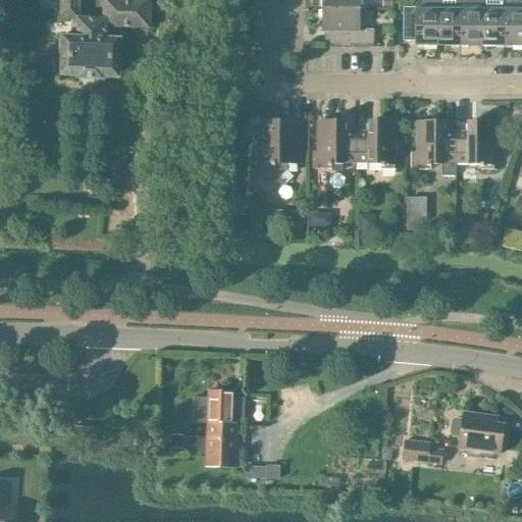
[(102,0),(102,19),(79,18),(79,0),(60,0),(60,19),(71,20),(70,38),(62,37),(61,40),(59,40),(58,53),(61,53),(60,75),(76,76),(76,79),(102,80),(102,77),(118,79),(120,40),(106,39),(107,28),(149,29),(150,0),(102,0)]
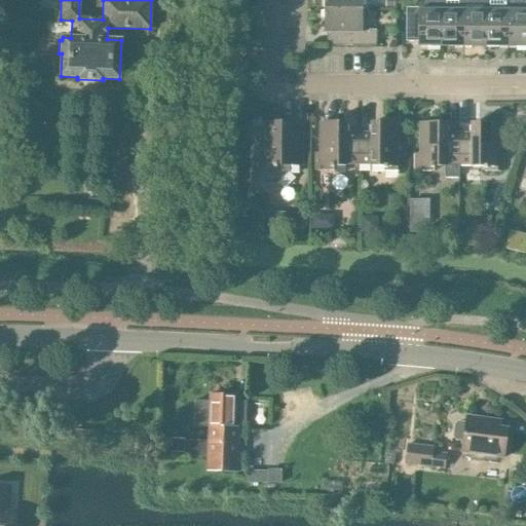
[(324,0),(325,9),(362,9),(362,0),(324,0)]
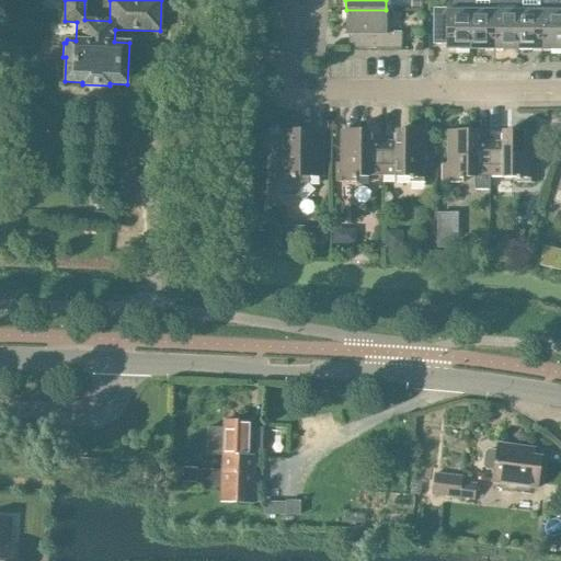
[(446,45),(446,49),(470,49),(470,11),(471,11),(471,6),(470,6),(470,0),(445,0),(446,9),(433,9),(433,45),(446,45)]
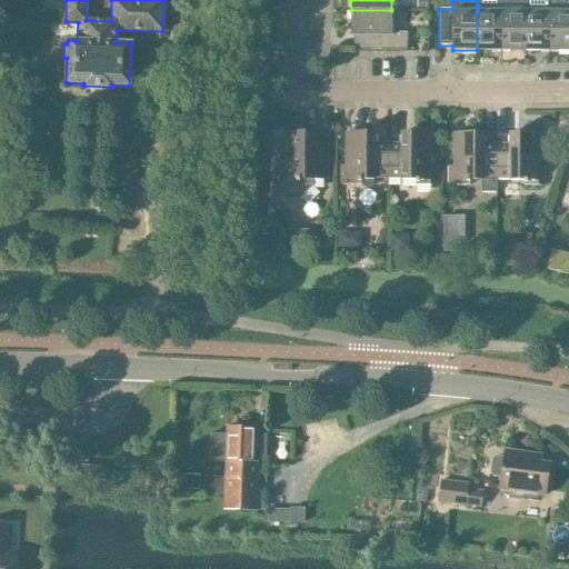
[(501,50),(500,0),(477,0),(477,6),(478,6),(478,11),(477,11),(477,50),(501,50)]
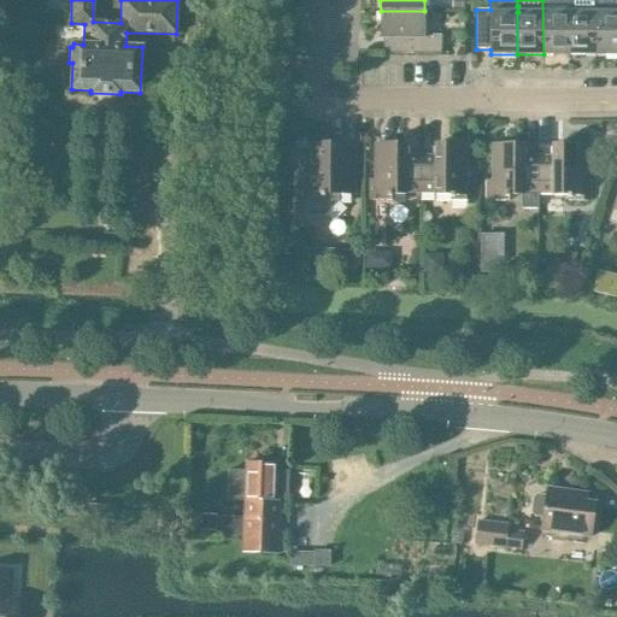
[(542,0),(544,54),(569,54),(569,0),(542,0)]
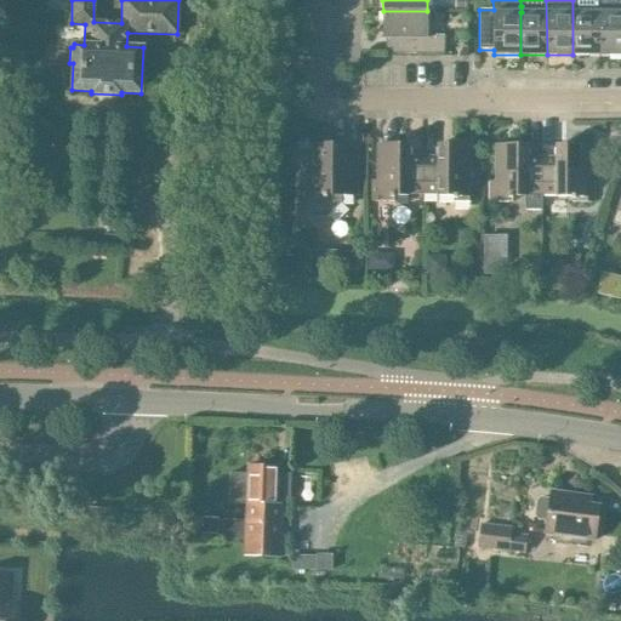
[(599,7),(598,0),(573,0),(573,55),(599,56),(599,7)]
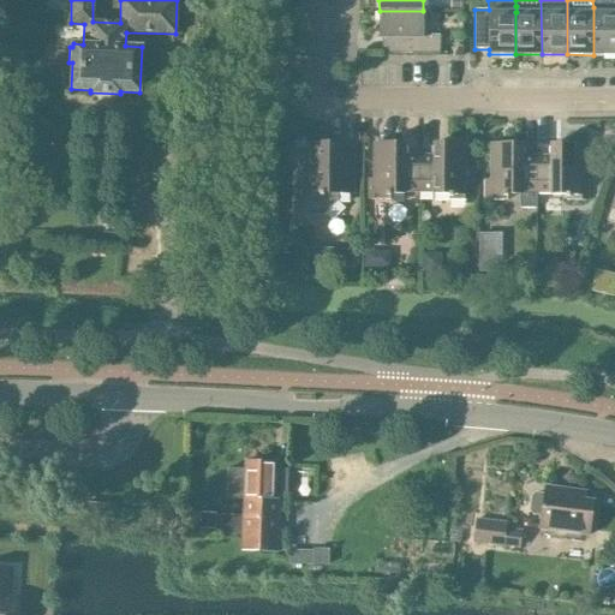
[(614,6),(593,7),(593,55),(614,54),(614,6)]
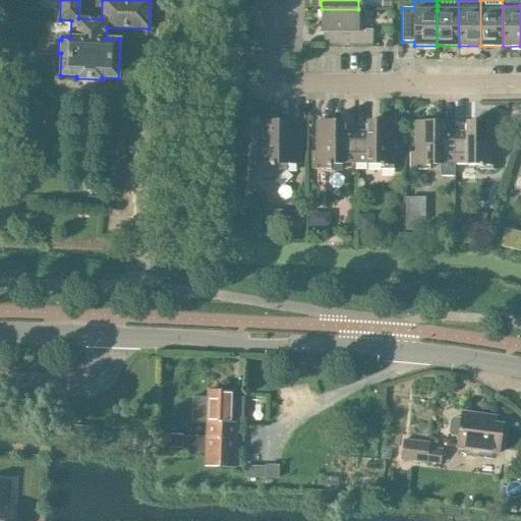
[(358,31),(358,9),(322,9),(322,24),(324,24),(324,46),(372,46),(372,31),(358,31)]
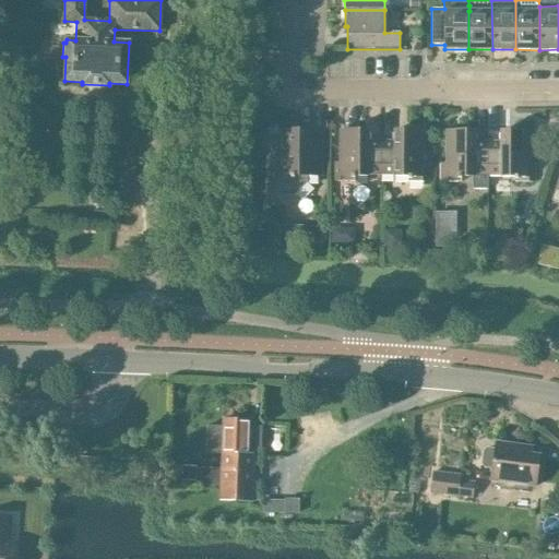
[(274,163),(273,194),(294,194),(307,182),(307,176),(321,176),(321,142),(308,142),(308,131),(278,131),(278,163),(274,163)]
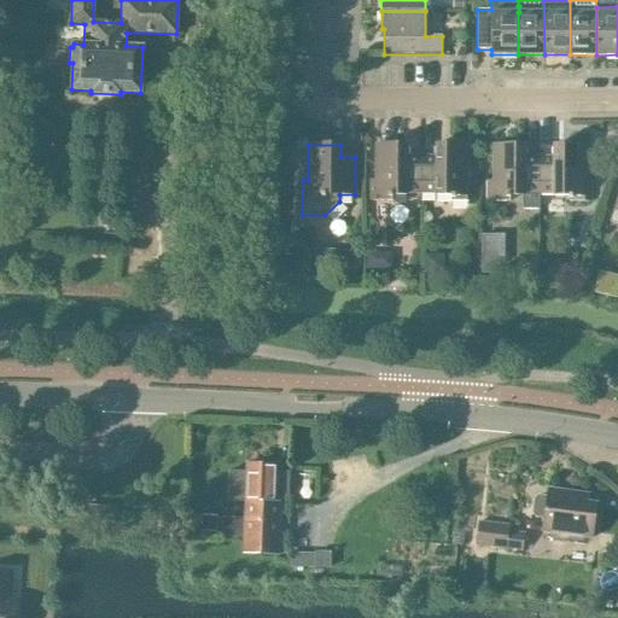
[(421,193),(421,157),(407,157),(407,145),(375,145),(375,180),(369,180),(369,200),(391,200),(391,194),(407,194),(407,193),(421,193)]
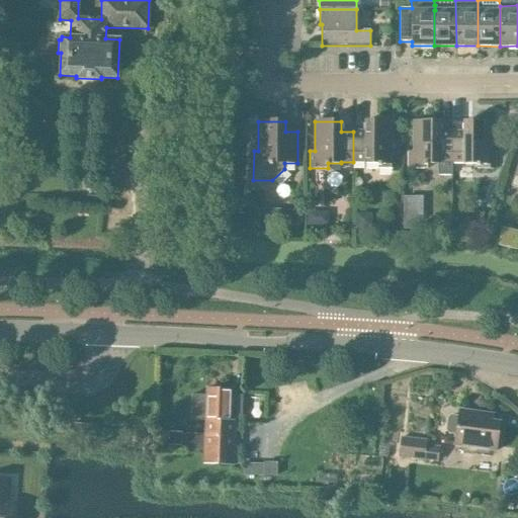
[(353,132),(353,162),(365,162),(365,163),(377,164),(377,169),(397,169),(397,152),(392,152),(392,121),(365,121),(365,132),(353,132)]
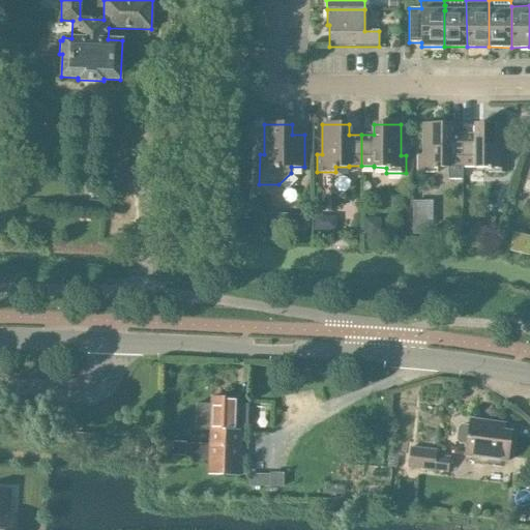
[(463,166),(463,135),(450,135),(450,124),(423,124),(422,155),(418,155),(418,173),(437,173),(437,168),(449,168),(449,166),(463,166)]
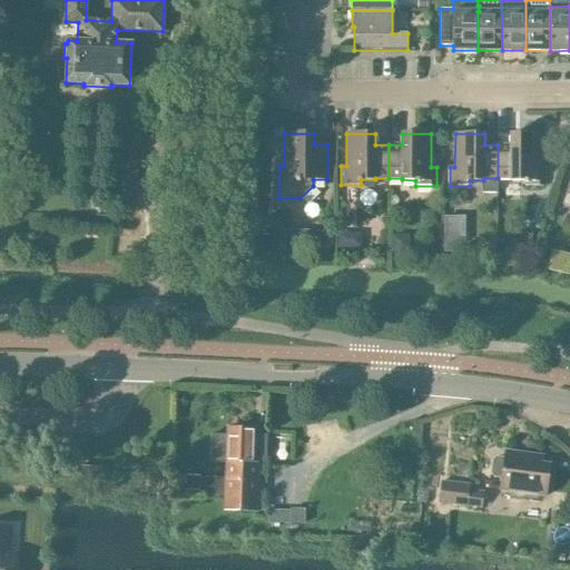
[(498,145),(498,178),(510,179),(510,180),(524,180),(524,186),(544,186),(544,167),(540,167),(540,135),(511,134),(511,145),(498,145)]
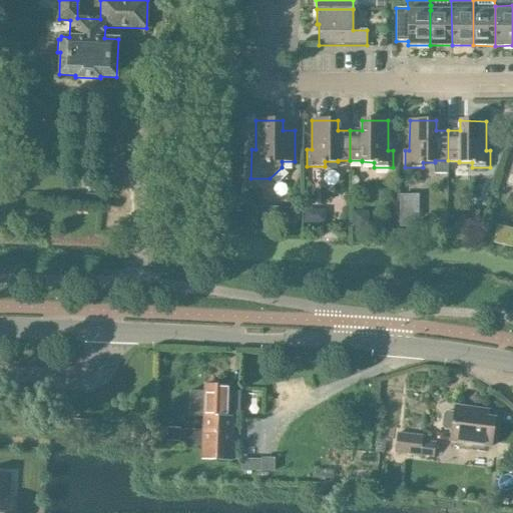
[(417,196),(401,197),(401,221),(417,221),(417,196)]
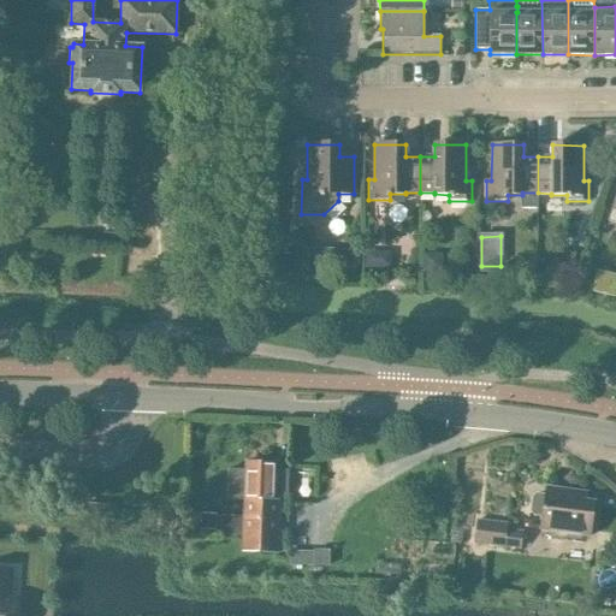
[(384,253),(367,253),(367,268),(389,268),(389,259),(384,253)]
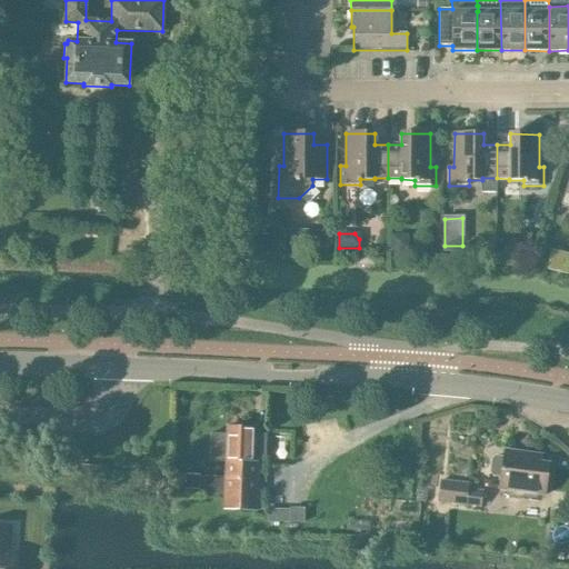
[(402,236),(392,236),(391,252),(408,252),(408,242),(402,236)]
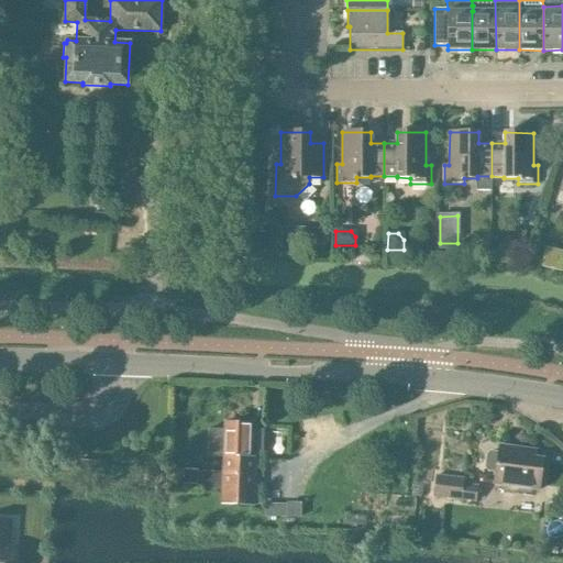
[(223,467),(222,505),(252,506),(254,468),(254,457),(250,457),(251,422),(224,421),(223,457),(224,457),(223,467)]
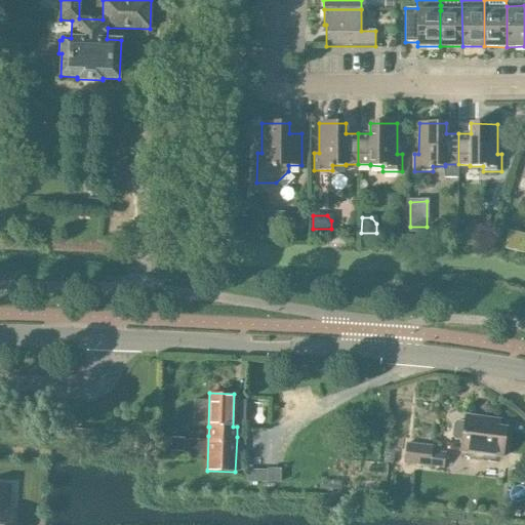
[(503,456),(507,432),(498,431),(499,420),(465,415),(463,422),(457,421),(454,423),(452,436),(454,439),(461,440),(459,451),(503,456)]
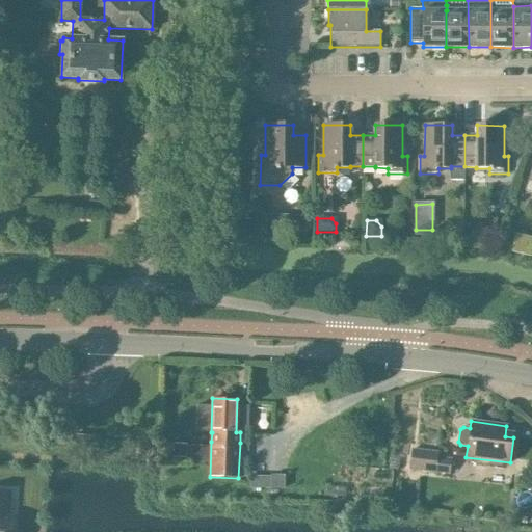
[(174,444),(174,457),(185,457),(186,444),(174,444)]
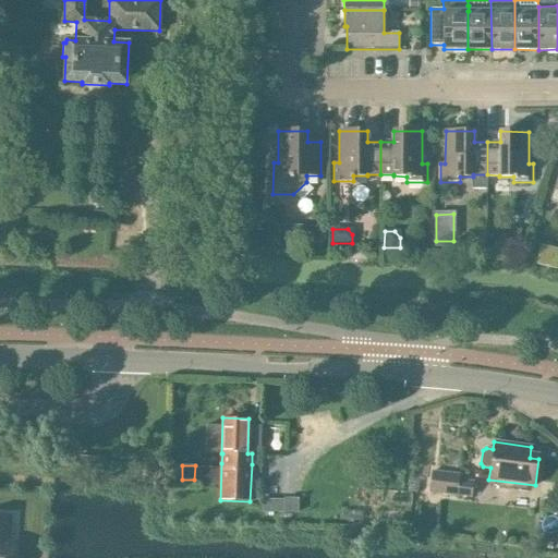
[(220,485),(220,468),(199,466),(198,484),(220,485)]
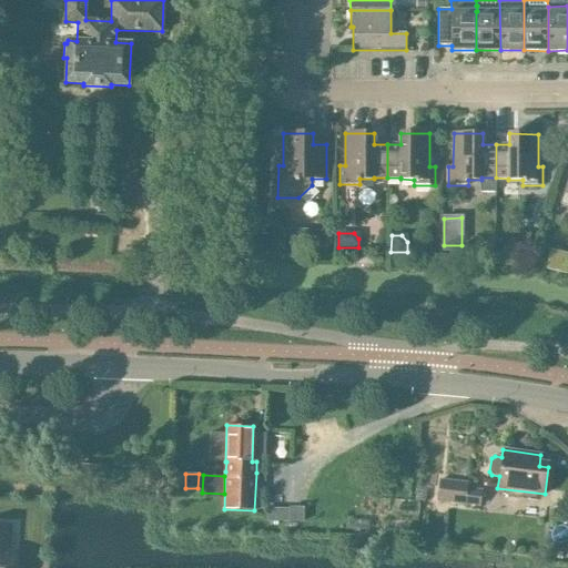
[(480,506),(482,490),(466,489),(467,484),(439,480),(437,500),(480,506)]
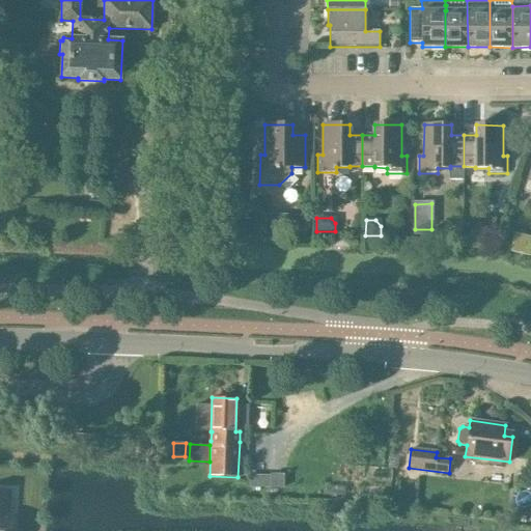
[(6,515),(7,493),(0,492),(0,530),(9,530),(10,515),(6,515)]
